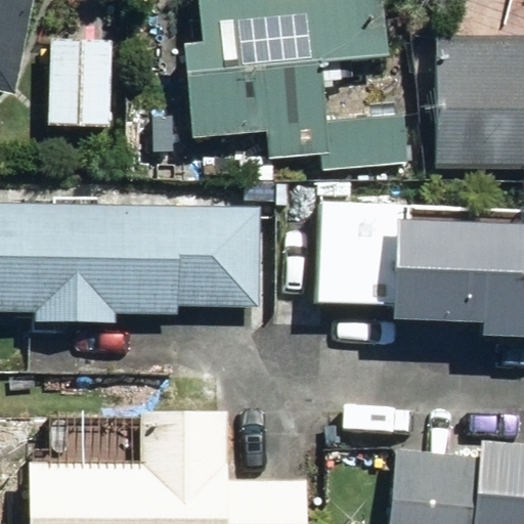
[(0,0),(0,93),(17,97),(34,0),(0,0)]
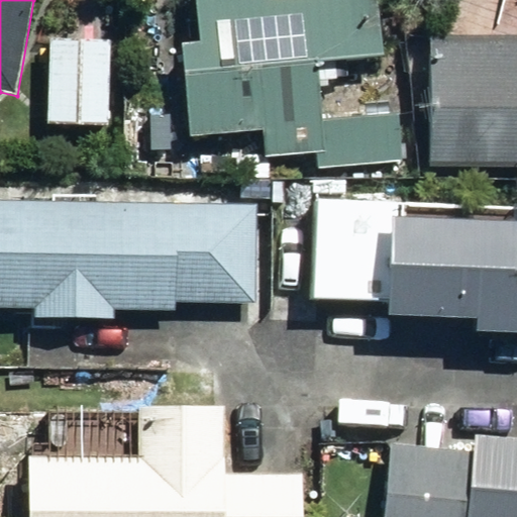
[(329,153),(330,169),(408,161),(404,114),(326,122),(320,66),(387,59),(380,0),(196,0),(201,43),(182,46),(192,136),(265,128),(268,160),(329,153)]
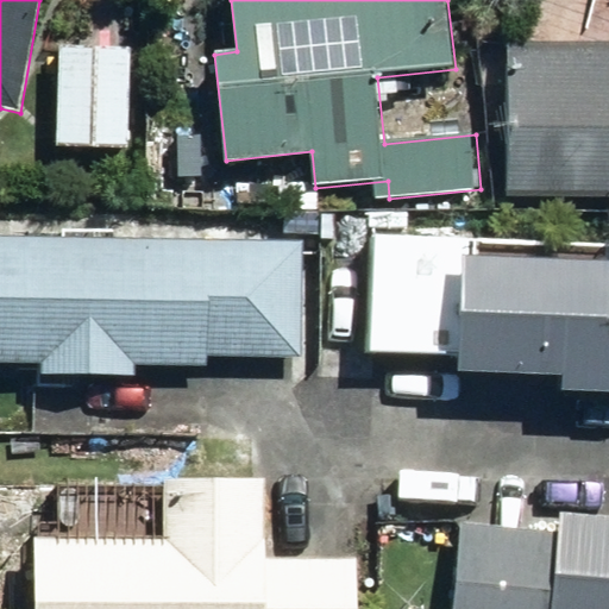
[(608,41),(506,41),(504,195),(608,195),(608,41)]
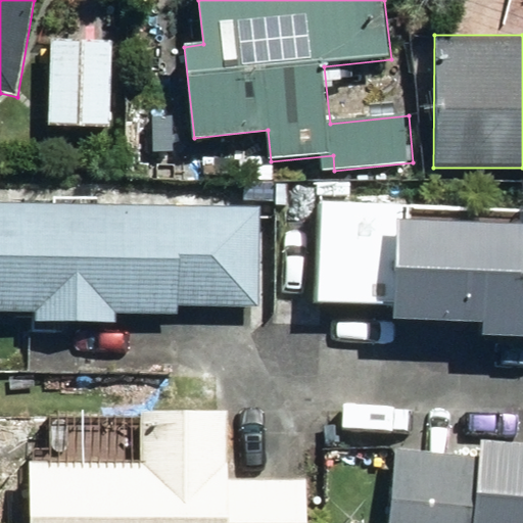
[(47,130),(108,131),(111,44),(50,42),(47,130)]
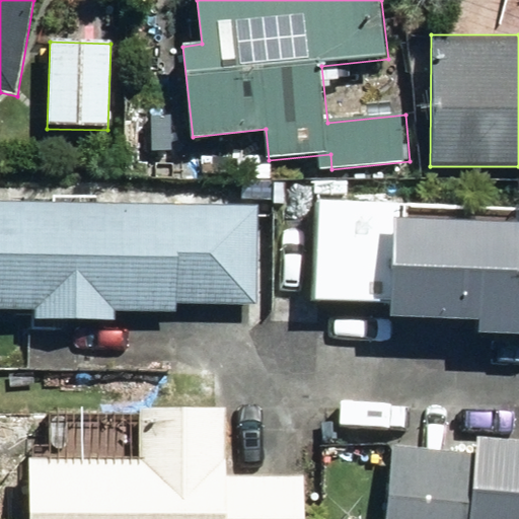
[(243,202),(273,202),(273,181),(242,181),(243,202)]
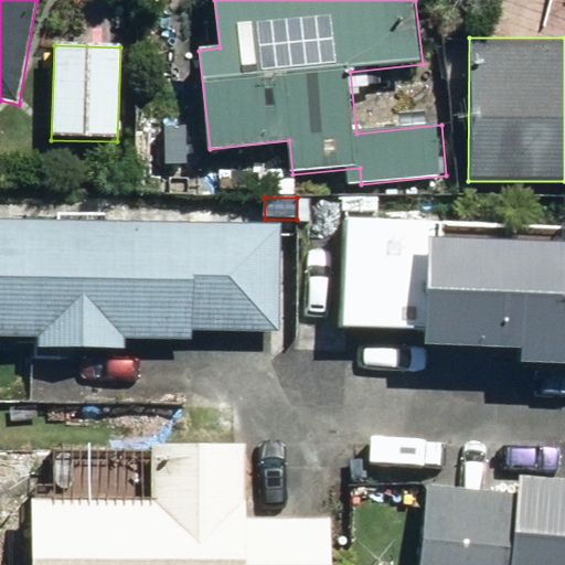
[(35,347),(126,349),(126,337),(193,338),(193,330),(278,331),(280,225),(0,220),(0,334),(35,336),(35,347)]
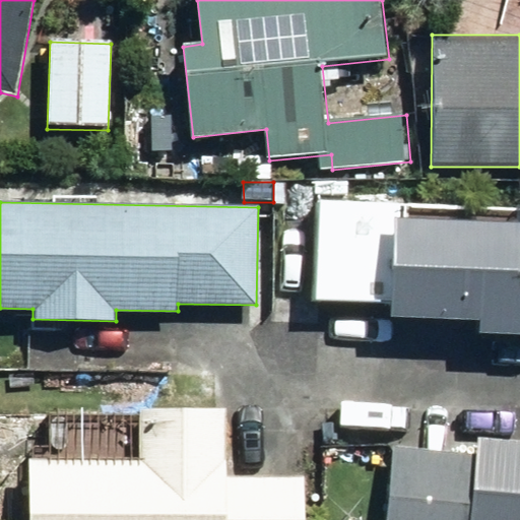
[(395,303),(394,318),(483,319),(483,334),(519,334),(519,220),(480,220),(481,203),(316,202),(314,302),(395,303)]
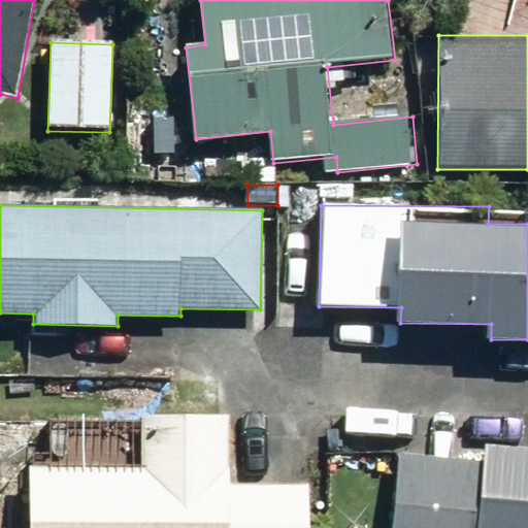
[(28,469),(28,527),(312,527),(314,483),(232,483),(232,415),(141,415),(142,468),(28,469)]
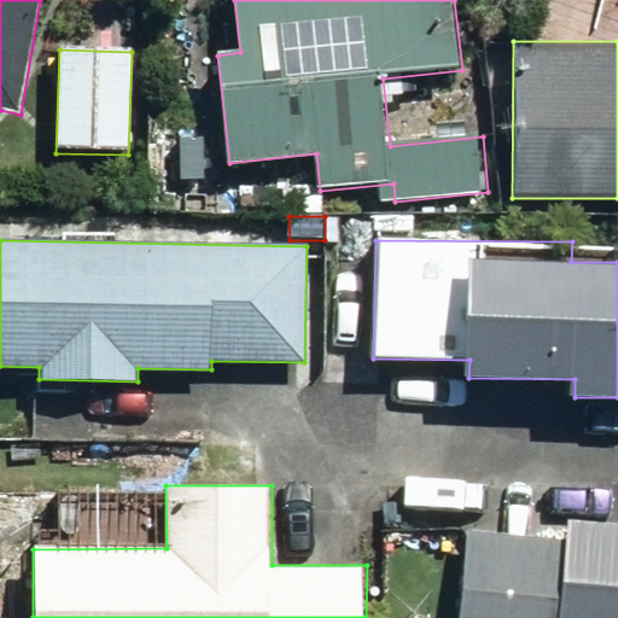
[(617,617),(617,524),(565,520),(564,538),(466,530),(459,617),(617,617)]
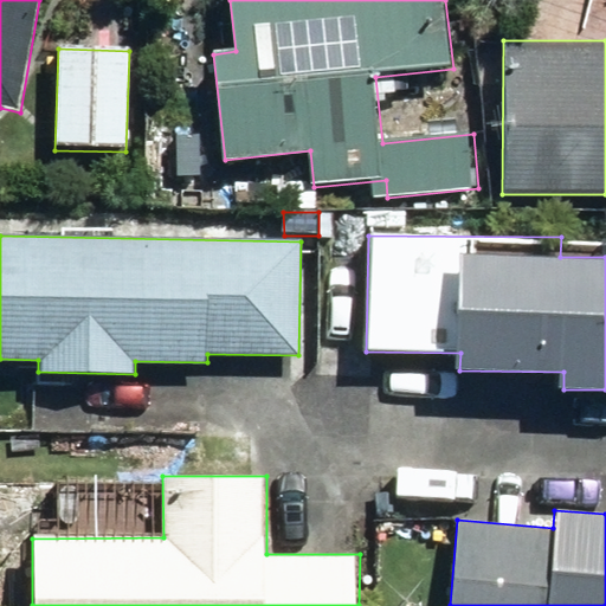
All buildings are outlined.
